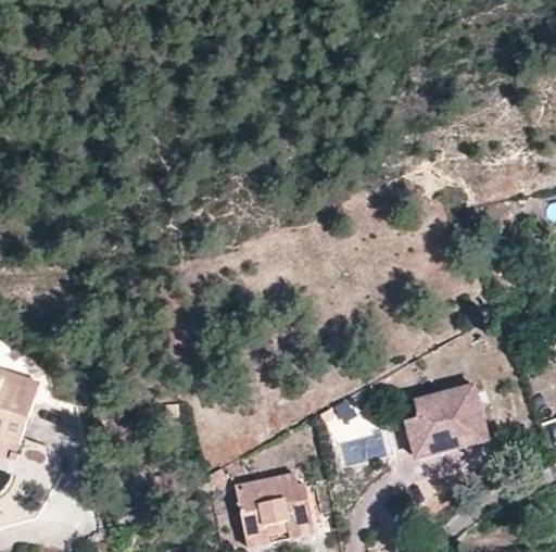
[(0,437),(17,443),(39,379),(0,366),(0,437)]
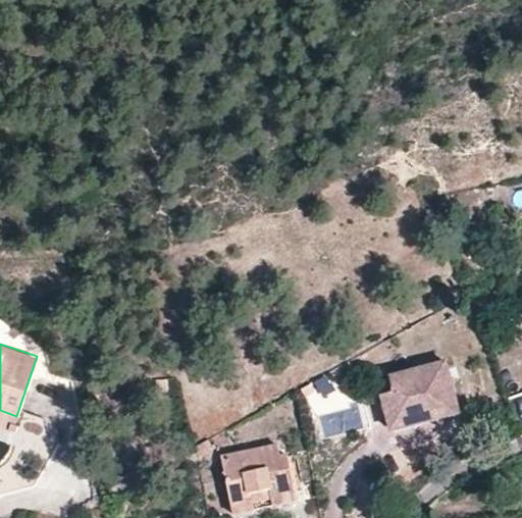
[(384,396),(393,424),(412,419),(413,425),(444,416),(442,411),(459,406),(447,362),(393,377),(397,393),(384,396)]
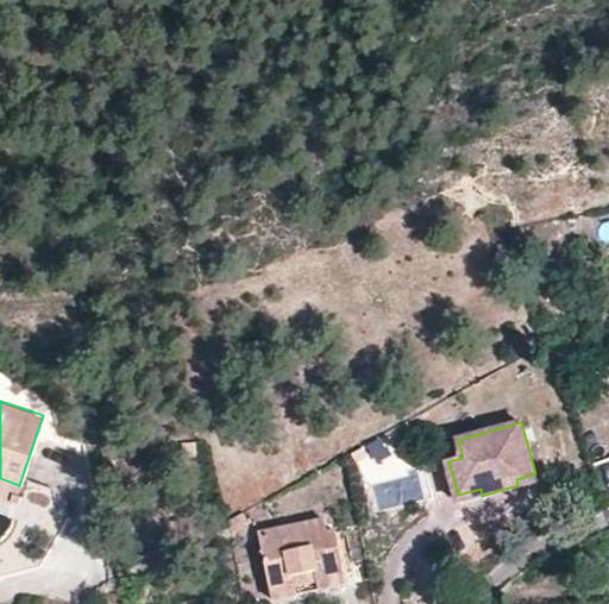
[(194,440),(181,440),(181,452),(194,451),(194,440)]
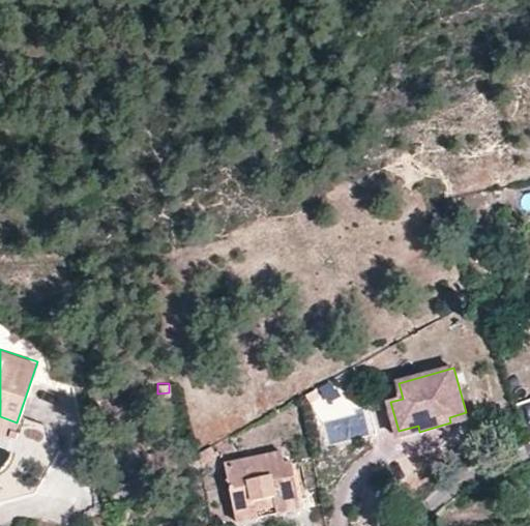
[(316,392),(312,385),(302,390),(306,399),(316,392)]
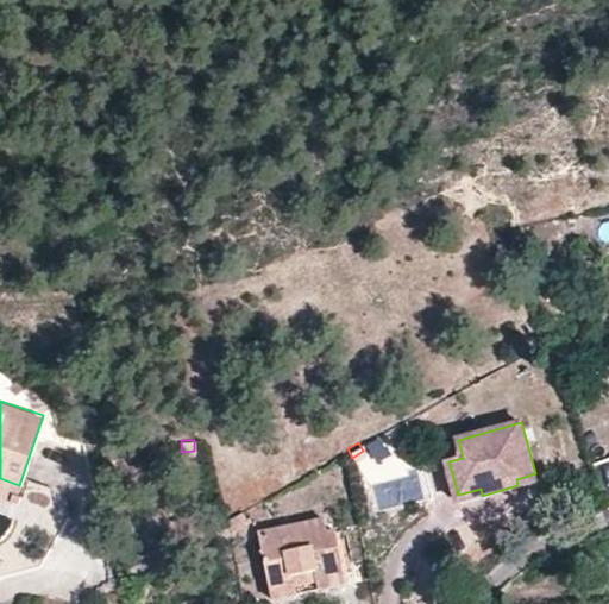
[(538,484),(535,473),(516,479),(518,485),(482,496),(481,489),(458,495),(460,505),(538,484)]
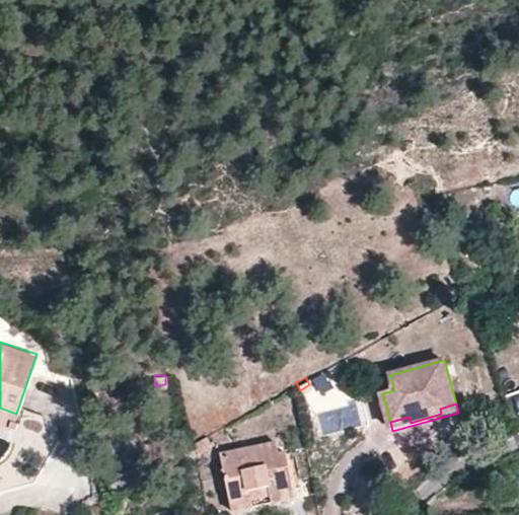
[(0,429),(10,433),(16,414),(0,408),(0,429)]
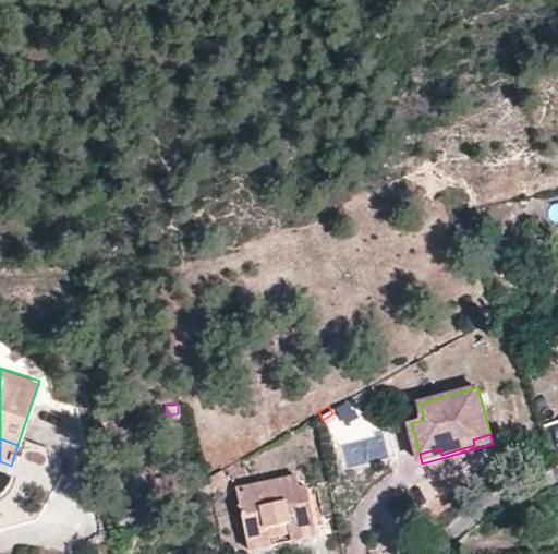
[(228,478),(221,466),(207,473),(210,486),(228,478)]
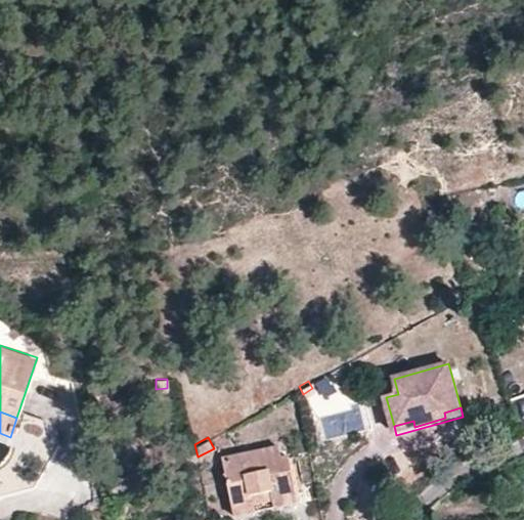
[(277,444),(262,447),(265,459),(279,456),(277,444)]
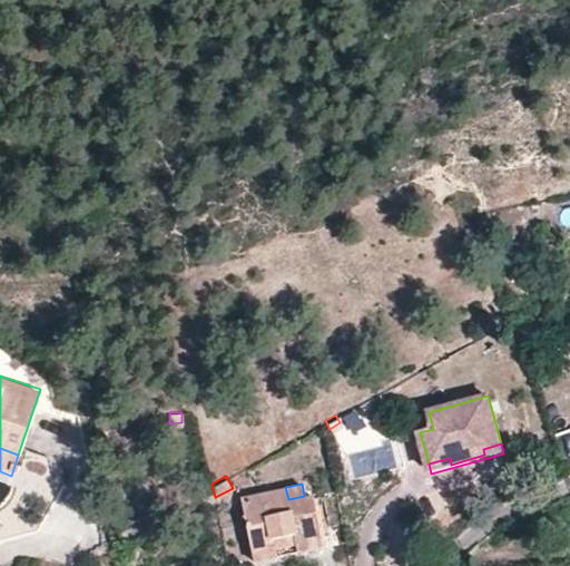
[(285,487),(241,496),(254,559),(323,545),(313,501),(306,504),(304,496),(288,499),(285,487)]
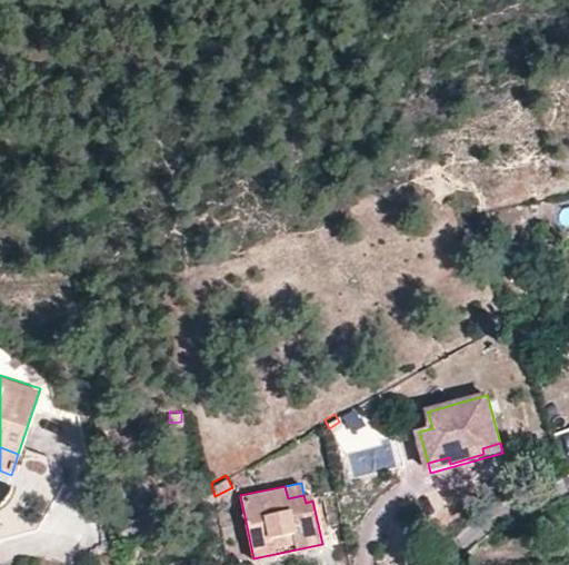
[(311,493),(303,495),(306,503),(312,501),(311,493)]
